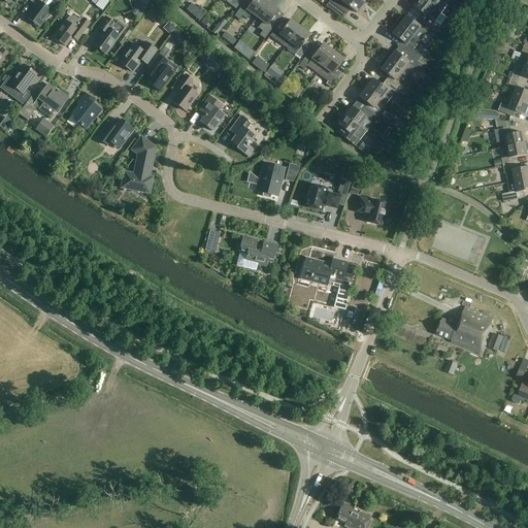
[(51,0),(30,0),(30,1),(35,5),(26,18),(39,27),(51,11),(53,12),(58,5),(51,0)]
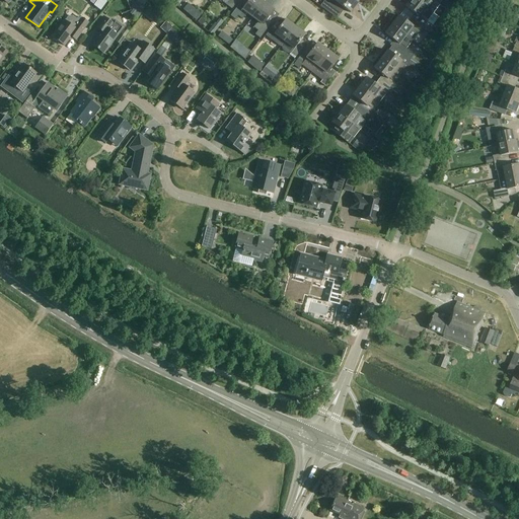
[(84,0),(78,0),(75,10),(84,13),(88,2),(84,0)]
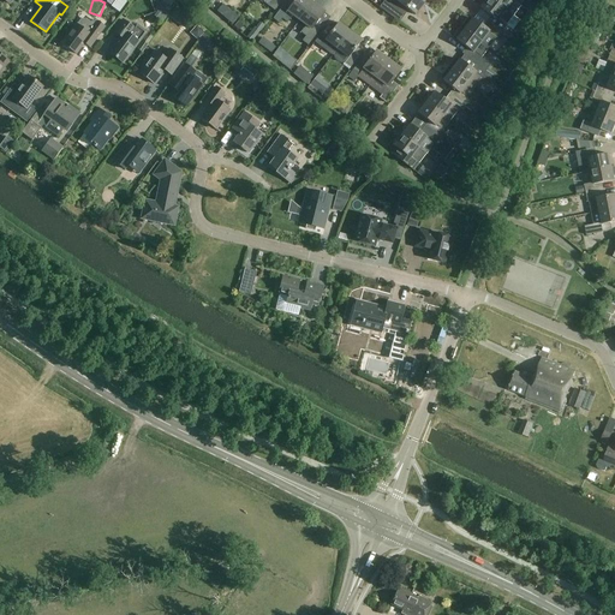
[(264,0),(263,3),(274,11),(282,0),(264,0)]
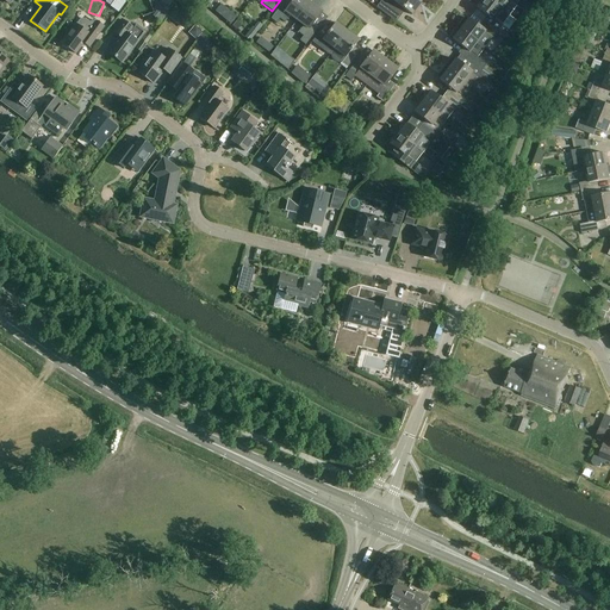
[(297,20),(310,4),(305,0),(293,0),(288,6),(284,2),(271,19),(277,23),(280,19),(285,23),(291,16),(297,20)]
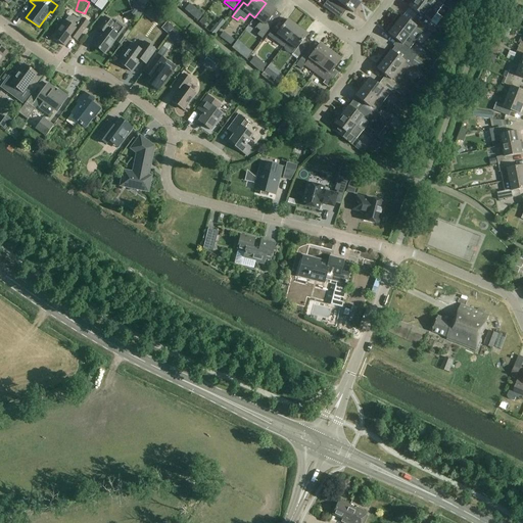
[(327,0),(323,6),(336,16),(343,6),(352,13),(361,3),(357,0),(327,0)]
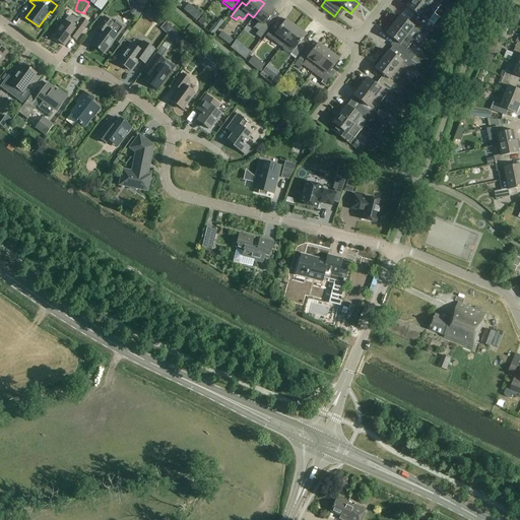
[(424,26),(434,13),(416,0),(411,0),(406,6),(416,14),(413,19),(424,26)]
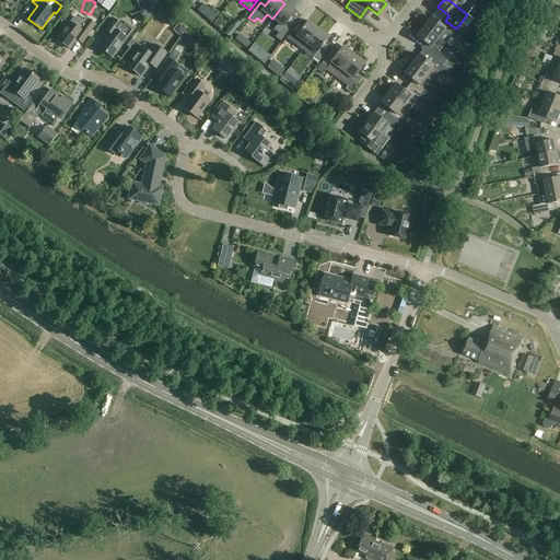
[(478,0),(448,0),(467,14),(478,0)]
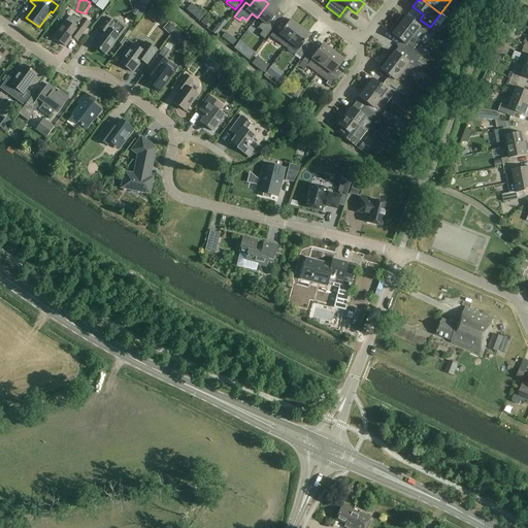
[(143,15),(149,7),(139,1),(134,8),(143,15)]
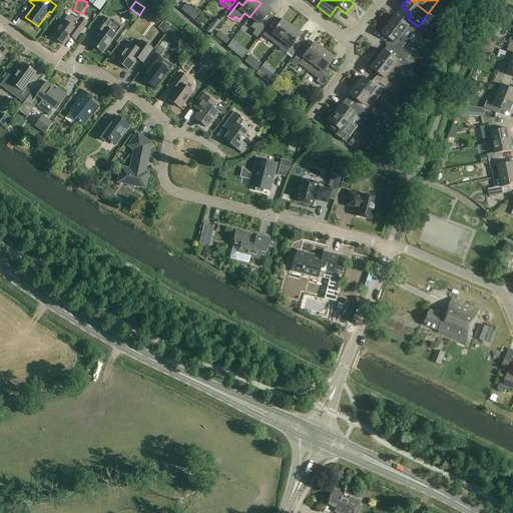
[(261,3),(249,17),(255,21),(250,27),(255,30),(252,34),(257,38),(268,24),(263,21),(271,10),(261,3)]
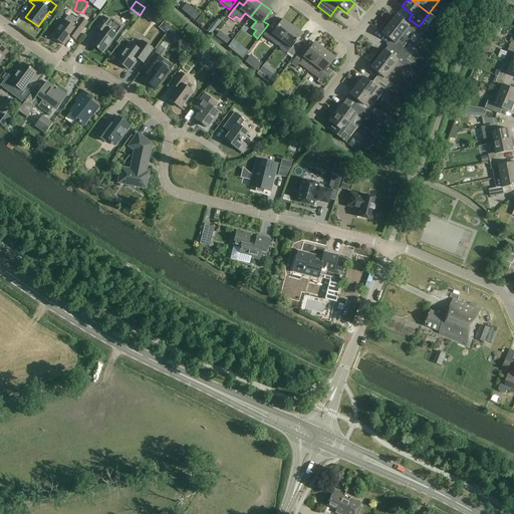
[(118,16),(125,9),(121,5),(114,11),(118,16)]
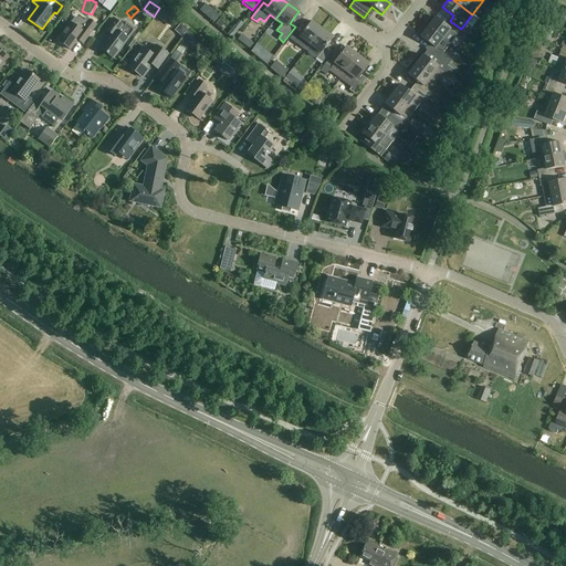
[(163,6),(156,13),(160,18),(167,9),(163,6)]
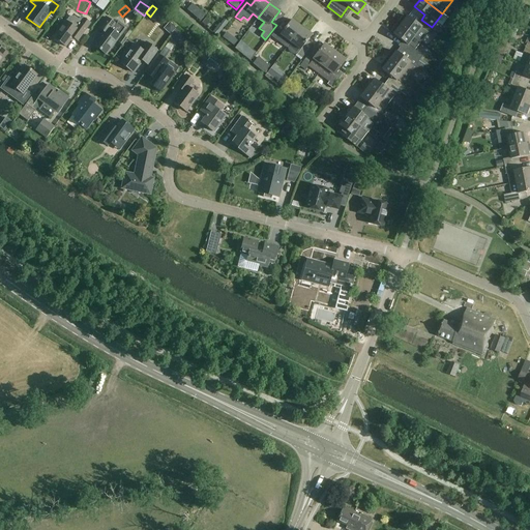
[(511,12),(517,15),(520,7),(513,5),(511,12)]
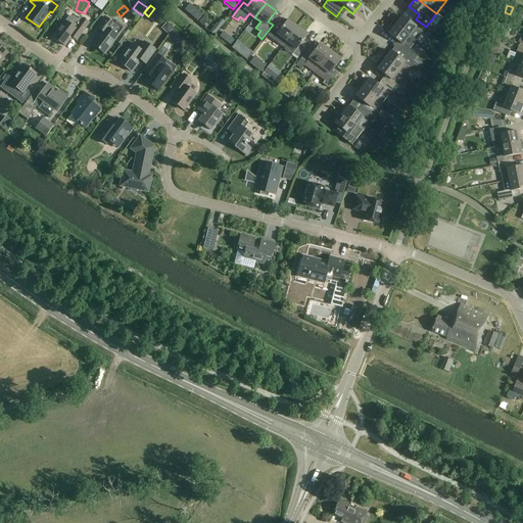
[(400,17),(398,15),(393,22),(395,24),(394,26),(409,36),(415,29),(422,33),(426,27),(416,19),(412,24),(401,16),(400,17)]
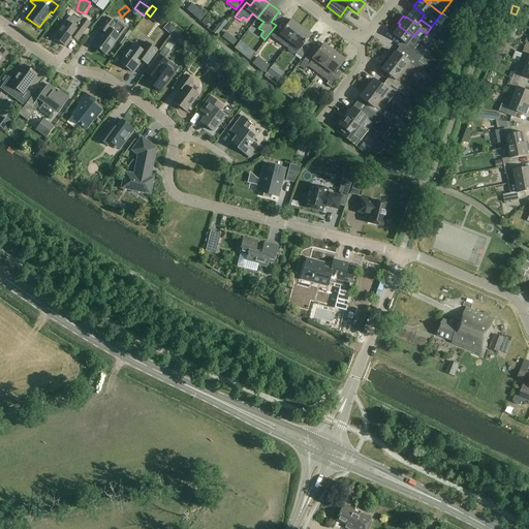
[(79,20),(75,17),(70,18),(67,22),(65,21),(53,37),(65,47),(72,37),(78,41),(90,24),(82,17),(79,20)]
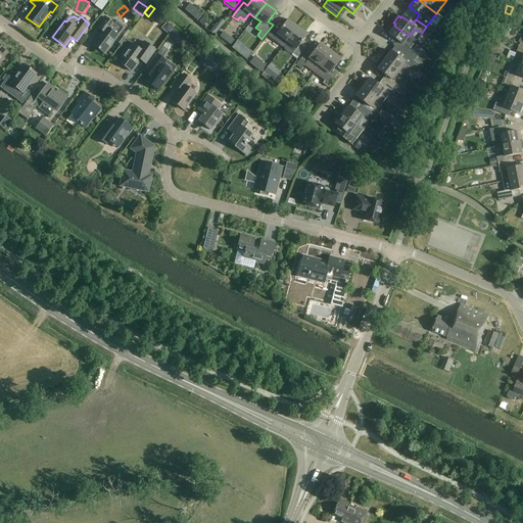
[(92,45),(105,54),(125,28),(116,21),(114,25),(104,17),(96,28),(102,32),(92,45)]
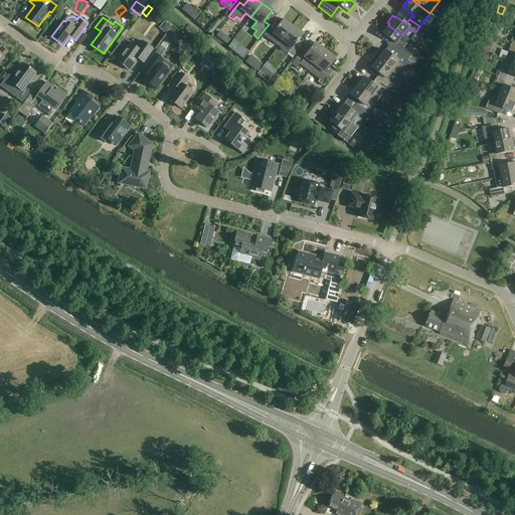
[(282,41),(293,27),(283,19),(276,29),(271,26),(264,34),(274,42),(277,38),(282,41)]
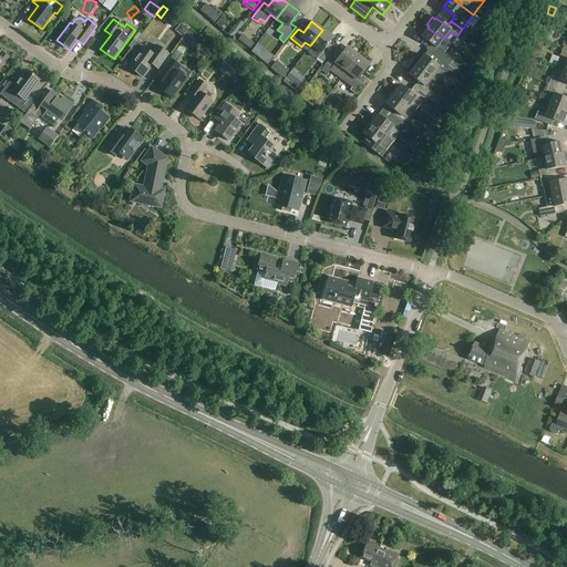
[(495,22),(492,27),(497,31),(501,27),(495,22)]
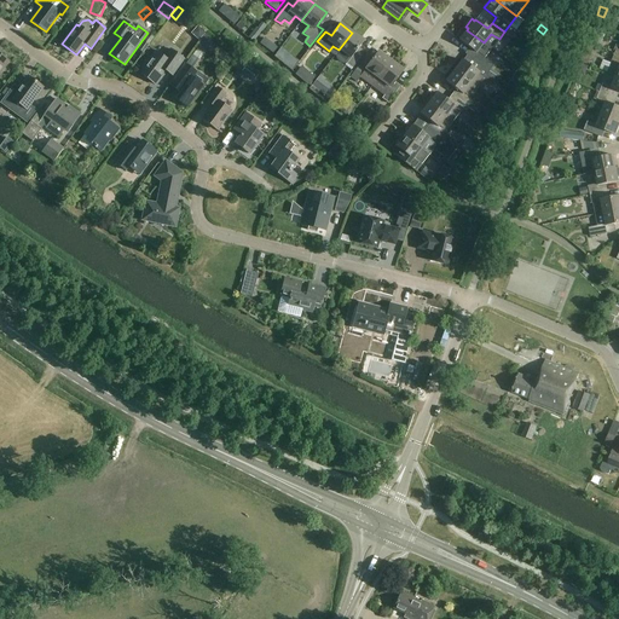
[(201,41),(207,33),(198,27),(192,34),(201,41)]
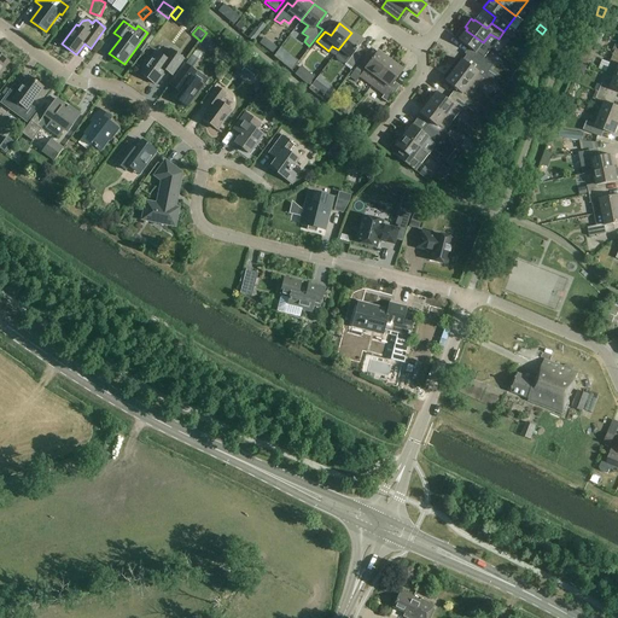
[(256,28),(248,38),(252,42),(261,31),(256,28)]
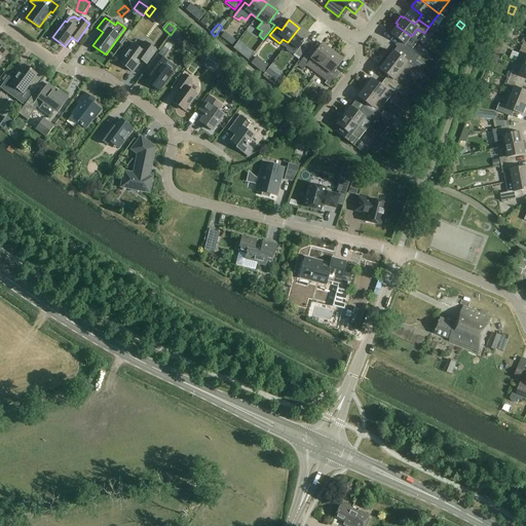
[(396,27),(393,25),(388,32),(390,33),(390,34),(401,42),(397,47),(406,54),(407,54),(408,54),(415,61),(417,59),(419,57),(411,50),(418,41),(411,36),(397,26),(396,27)]
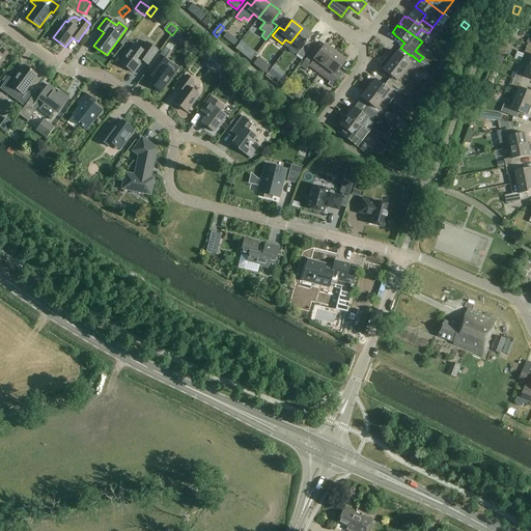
[(513,39),(519,29),(511,26),(506,36),(513,39)]
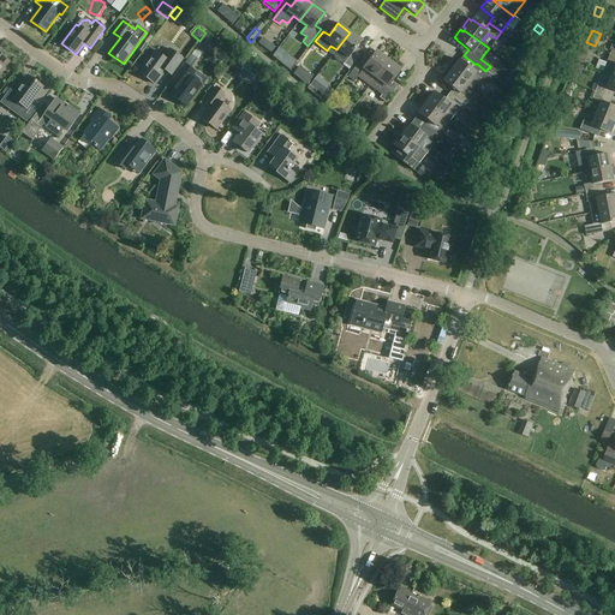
[(350,33),(336,49),(338,51),(334,55),(334,57),(334,58),(335,59),(336,60),(338,61),(340,63),(341,64),(342,64),(344,64),(351,69),(363,52),(357,47),(362,41),(350,33)]
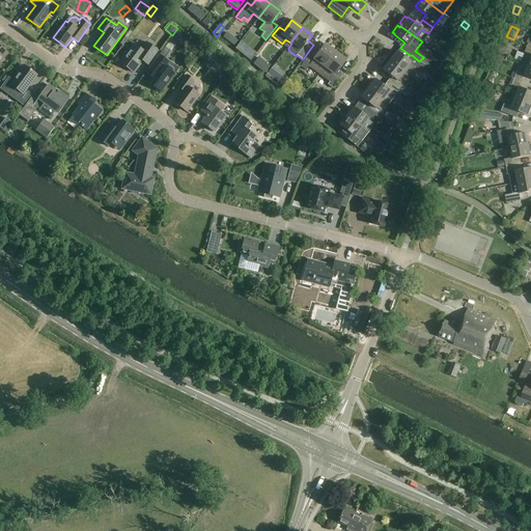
[(179,40),(184,34),(176,29),(172,35),(179,40)]
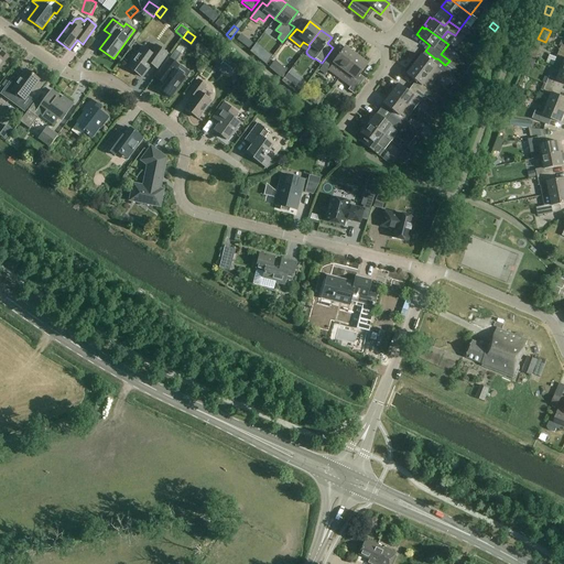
[(60,44),(52,41),(54,36),(46,33),(43,41),(51,44),(49,51),(55,53),(60,44)]
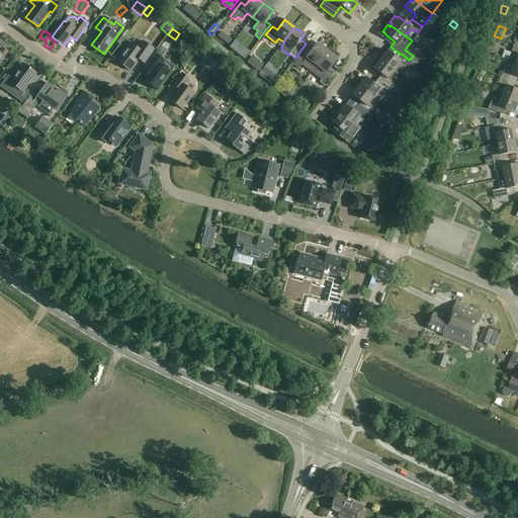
[(226,35),(222,40),(228,46),(232,39),(226,35)]
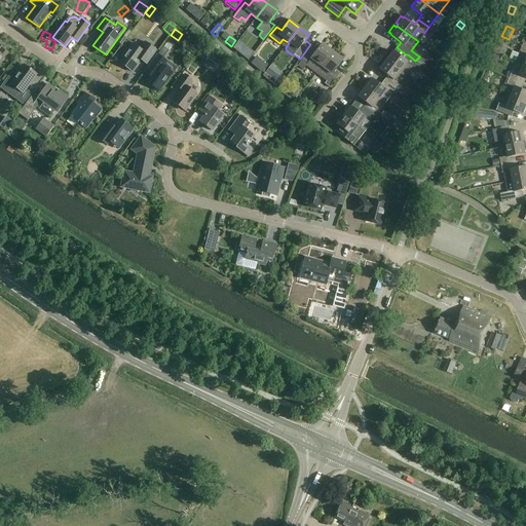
[(454,46),(457,42),(451,37),(448,41),(454,46)]
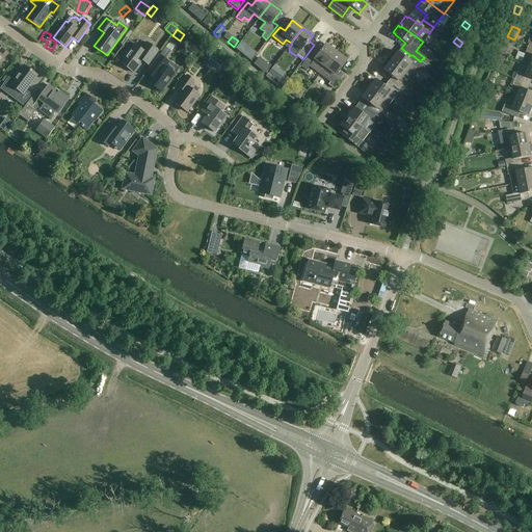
[(158,51),(147,43),(141,50),(134,44),(128,51),(127,50),(123,55),(125,56),(120,63),(133,73),(142,61),(148,65),(158,51)]
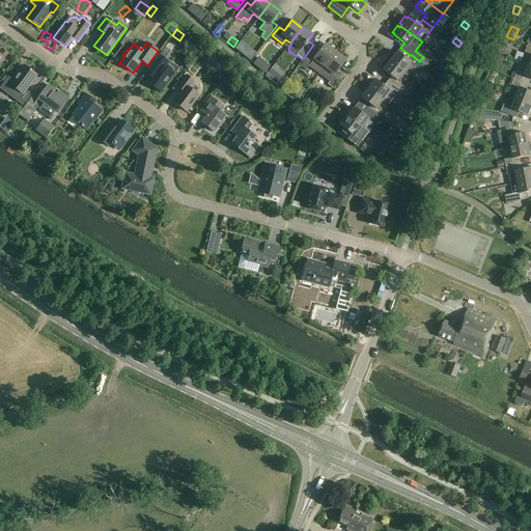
[(305,60),(300,66),(306,71),(309,66),(318,74),(324,67),(335,53),(325,45),(324,46),(317,54),(312,51),(305,60)]
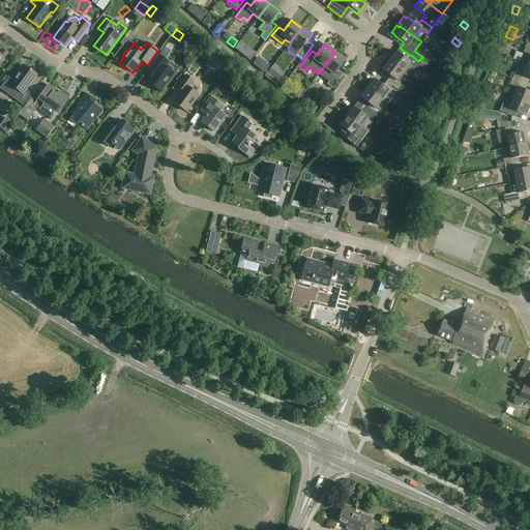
[(520,62),(528,65),(529,66),(529,48),(527,47),(520,62)]
